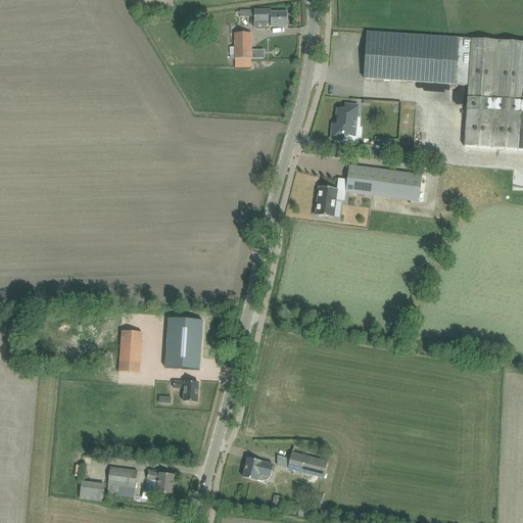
[(254,10),(254,22),(254,28),(256,30),(269,30),(271,28),(287,28),(287,13),(271,13),(271,10),(254,10)]
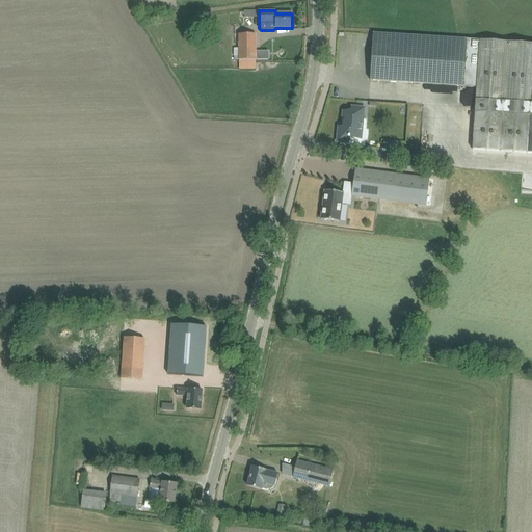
[(373,33),(370,81),(380,81),(462,86),(476,87),(474,111),(472,149),(528,153),(531,153),(531,43),(479,40),(479,41),(472,41),(473,40),(466,40),(383,34),(380,34),(380,32),(377,32),(377,33),(373,33)]
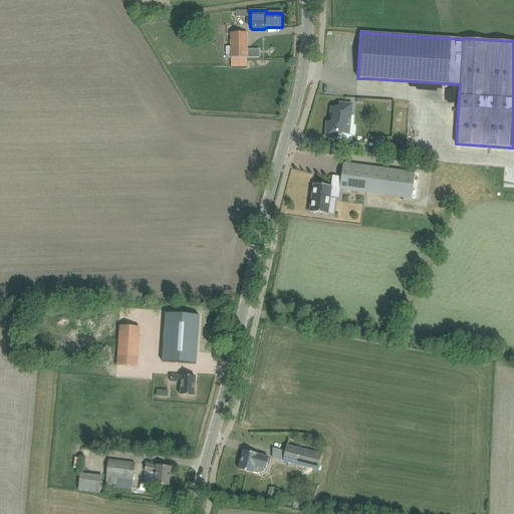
[(247,33),(230,33),(230,58),(231,57),(230,66),(247,66),(247,58),(247,33)]
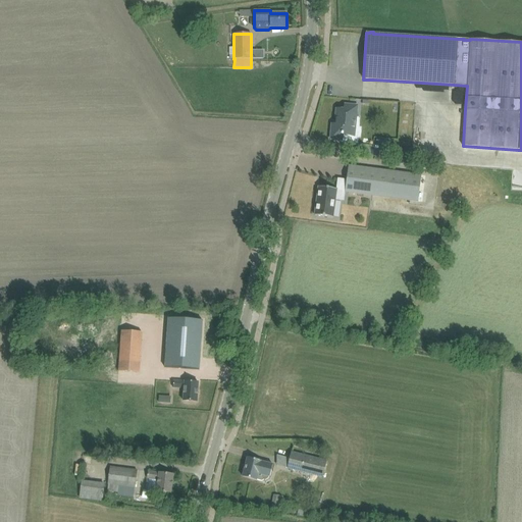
[(330,140),(341,140),(343,141),(344,136),(355,138),(358,106),(348,105),(347,110),(336,109),(335,119),(336,119),(335,124),(332,124),(330,140)]
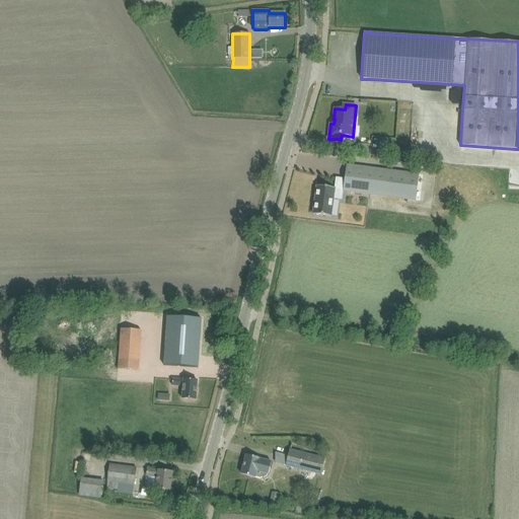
[(347,164),(343,192),(416,201),(419,174),(347,164)]
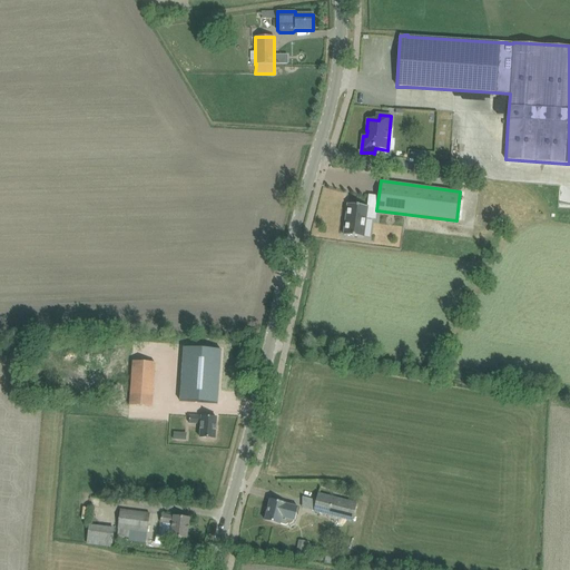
[(347,205),(344,236),(357,237),(364,238),(366,219),(373,219),(374,209),(367,208),(367,207),(347,205)]
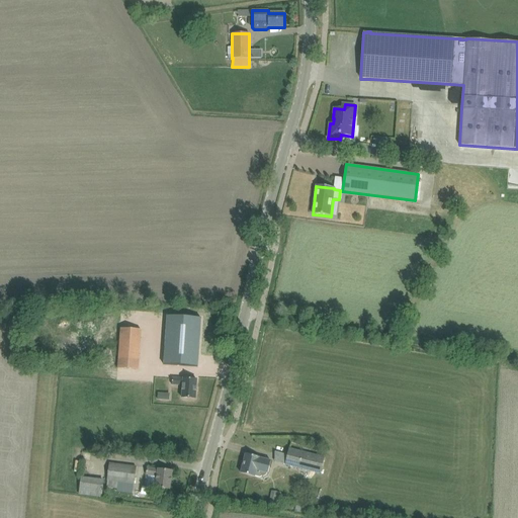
[(55,326),(69,326),(68,315),(55,316),(55,326)]
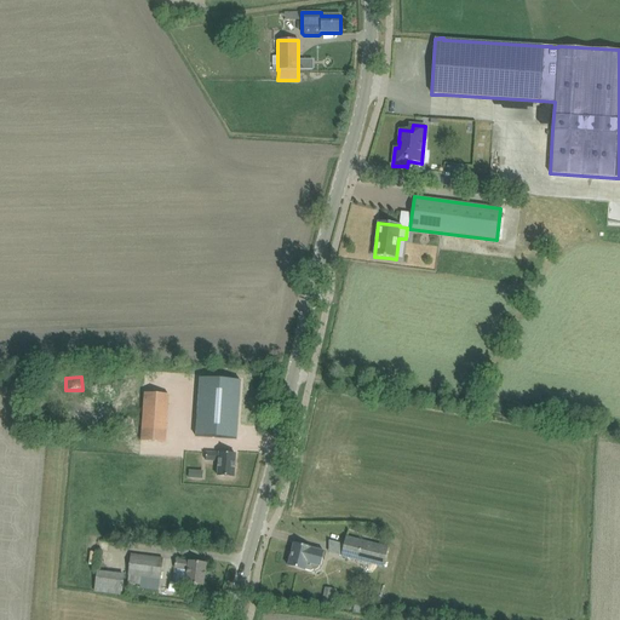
[(200,378),(195,437),(236,440),(241,382),(200,378)]
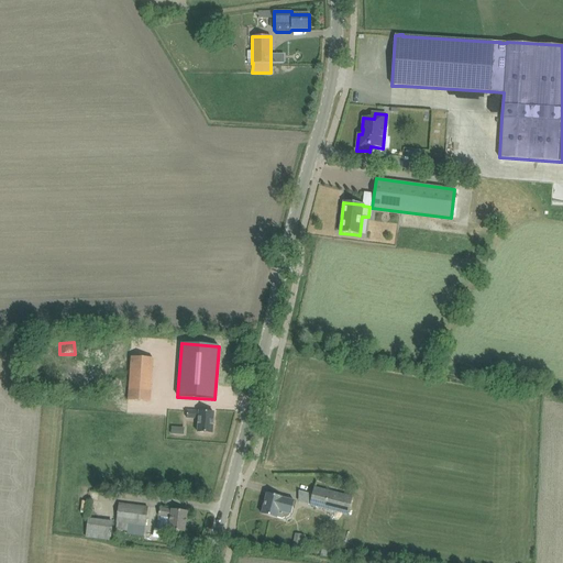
[(131,357),(128,400),(150,403),(153,359),(131,357)]
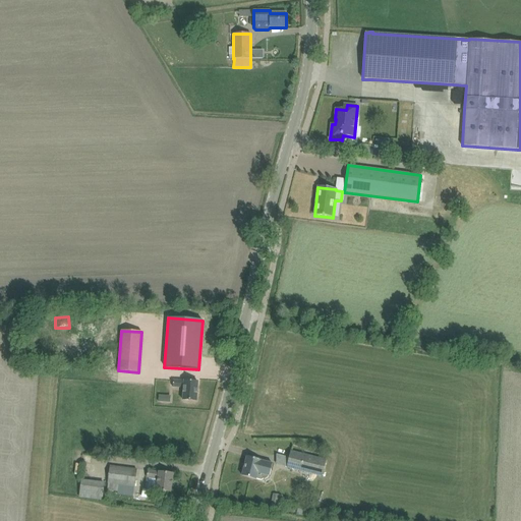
[(182,400),(186,401),(196,401),(197,382),(184,381),(184,382),(173,381),(173,387),(183,388),(182,400)]
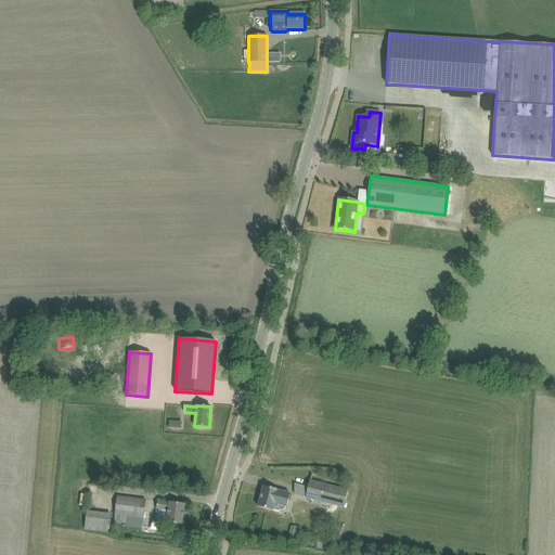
[(310,481),(306,499),(343,507),(347,491),(310,481)]
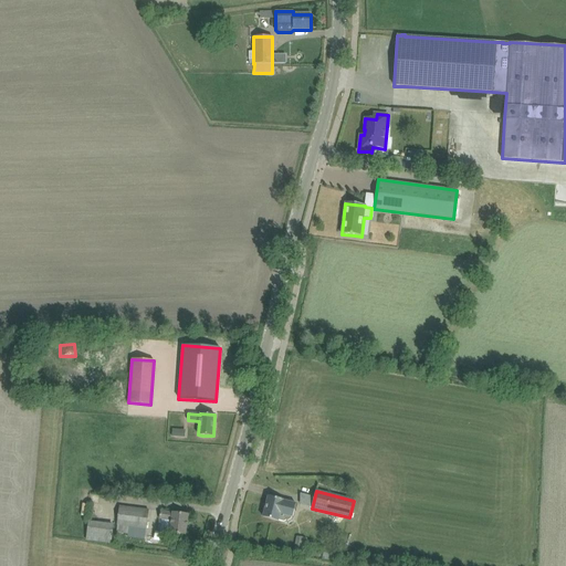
[(283,501),(268,496),(263,517),(279,521),(283,522),(291,517),(292,517),(295,504),(283,501)]
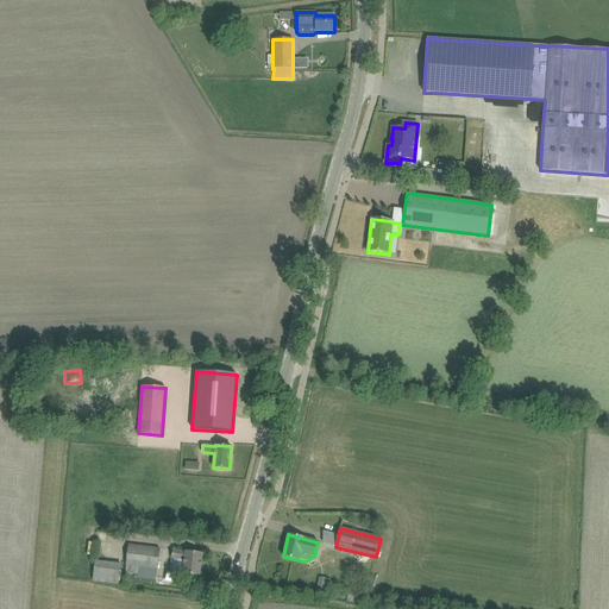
[(129,545),(125,572),(156,576),(159,548),(129,545)]
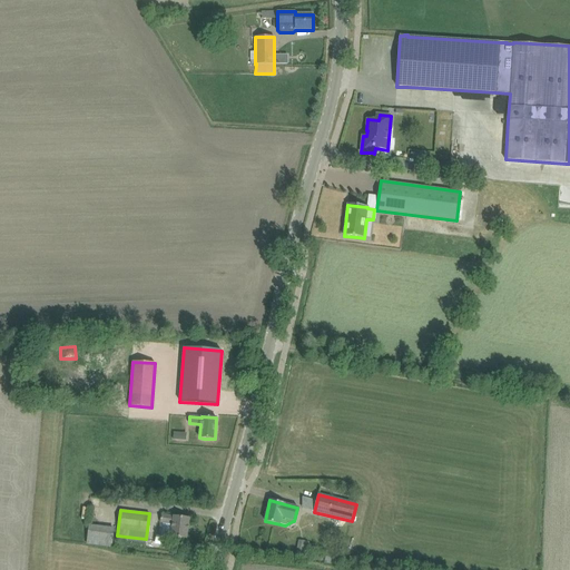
[(170,537),(176,538),(187,539),(189,519),(174,517),(161,516),(160,522),(173,524),(170,537)]
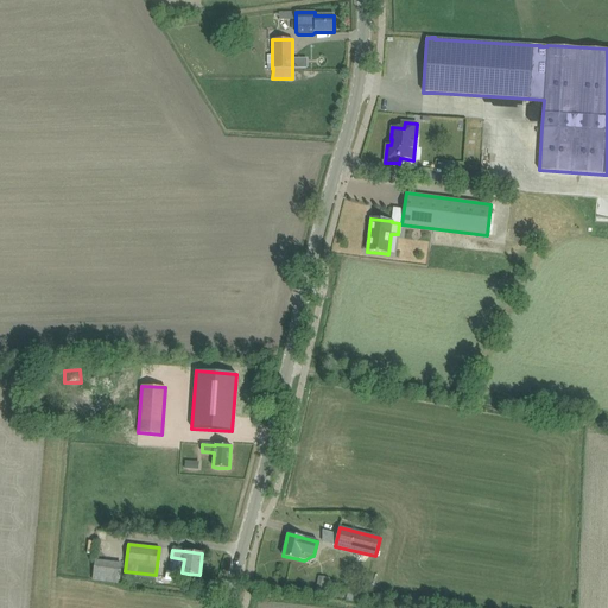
[(94,559),(92,581),(119,584),(121,563),(94,559)]
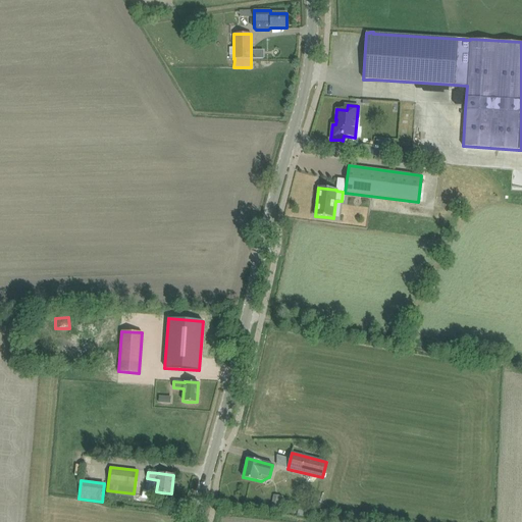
[(272,508),(283,509),(285,496),(274,493),(272,508)]
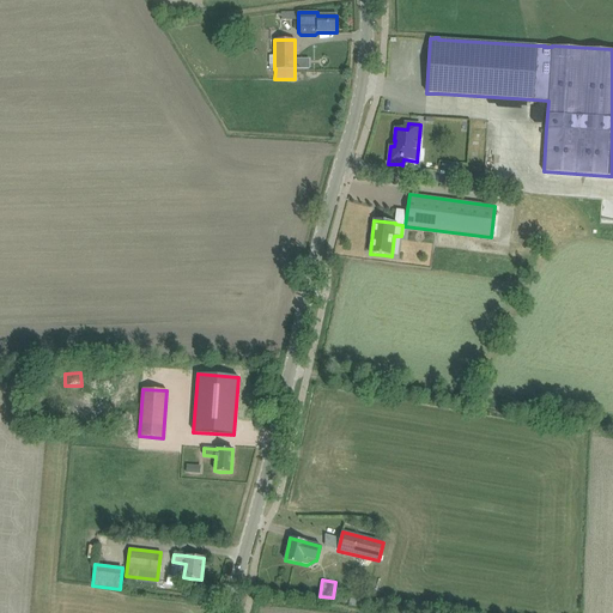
All buildings are outlined.
